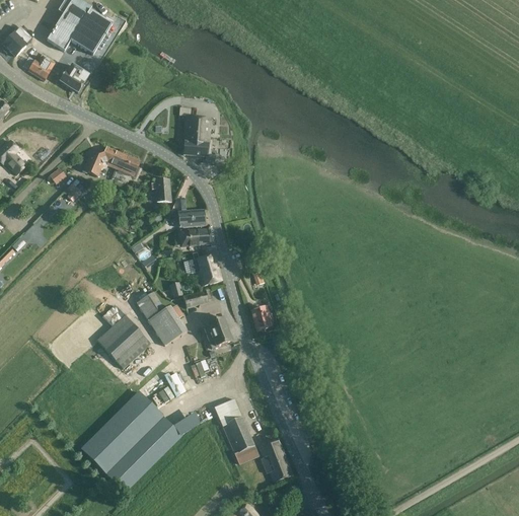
[(71,0),(70,2),(47,39),(64,50),(70,40),(92,54),(112,22),(89,8),(91,4),(84,0),(71,0)]
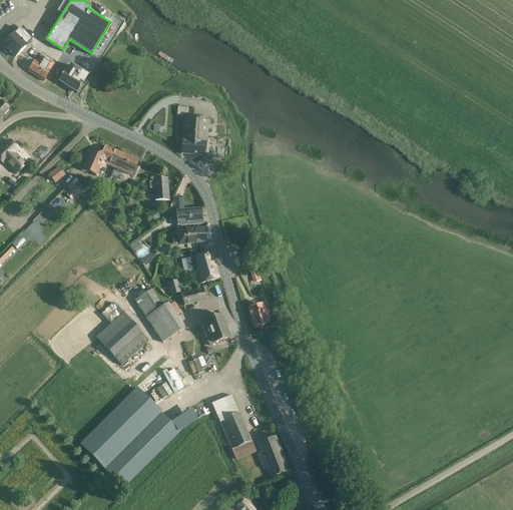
[(18,28),(14,32),(13,32),(3,43),(15,55),(25,44),(29,40),(18,28)]
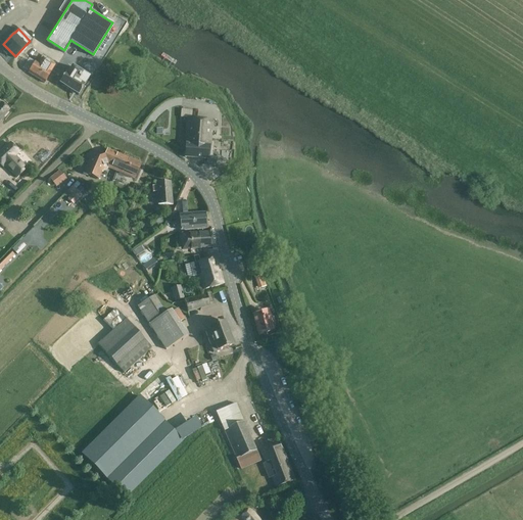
[(35,60),(29,71),(44,80),(51,69),(50,69),(54,63),(43,56),(39,62),(35,60)]
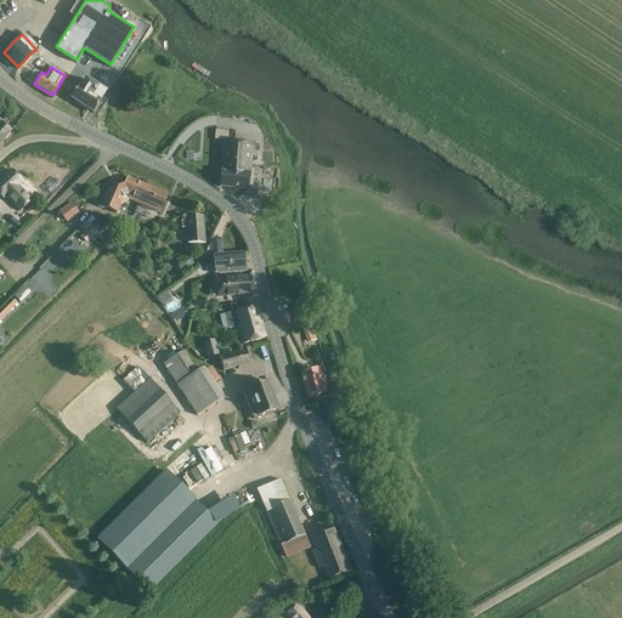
[(90,113),(102,92),(85,81),(79,90),(75,89),(69,100),(90,113)]
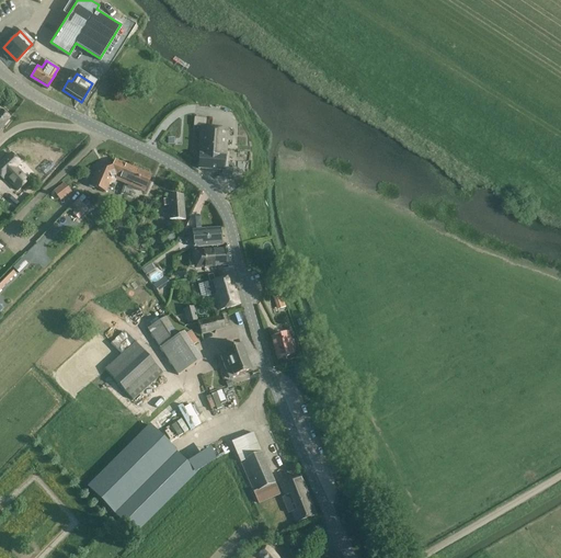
[(0,125),(10,114),(2,107),(0,109),(0,125)]
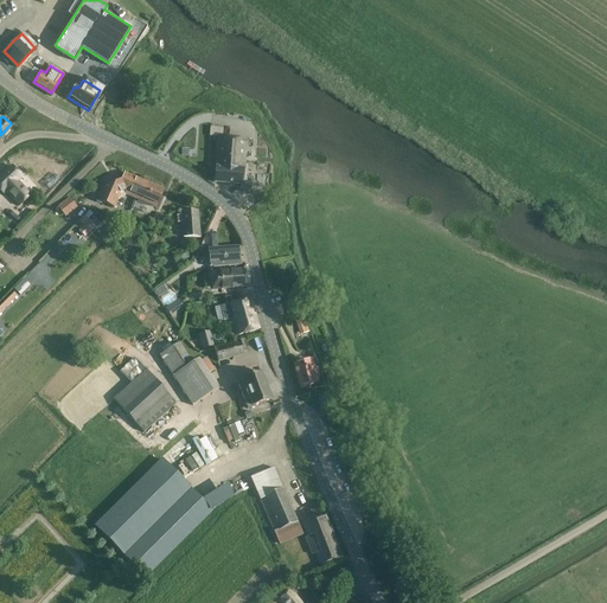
[(216,165),(229,166),(230,154),(246,155),(247,138),(218,135),(216,165)]
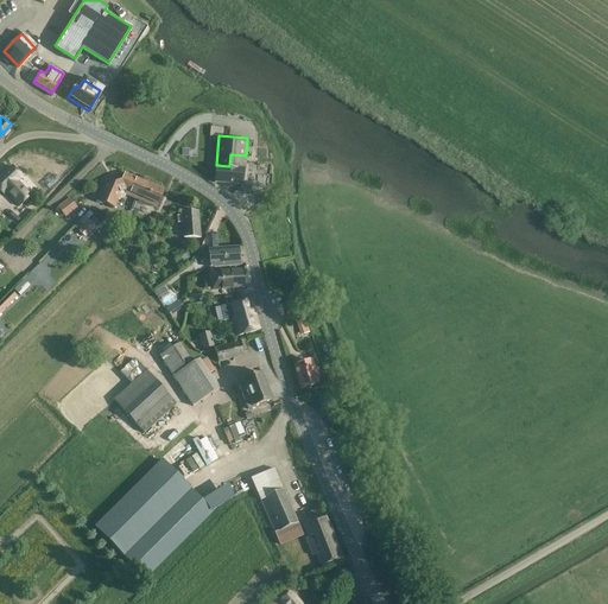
[(216,165),(214,179),(242,182),(244,173),(249,173),(251,166),(245,166),(246,156),(230,154),(229,166),(216,165)]
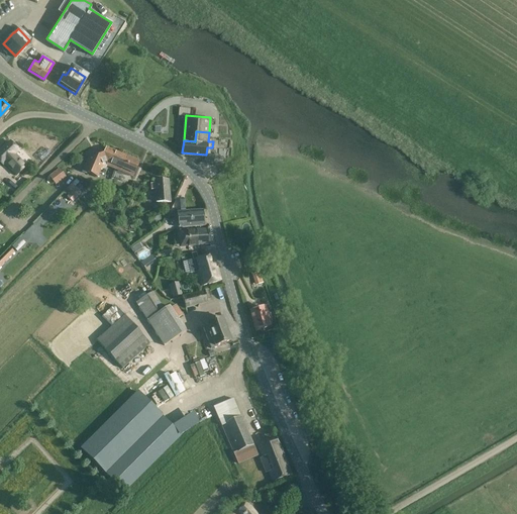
[(3,146),(0,148),(0,159),(3,162),(5,161),(14,170),(21,163),(12,153),(18,147),(10,139),(3,146)]
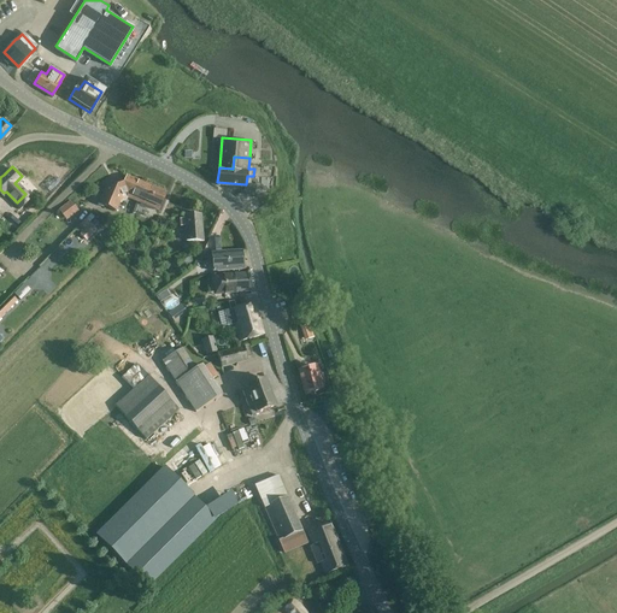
[(116,208),(119,198),(128,195),(136,199),(145,181),(127,172),(123,182),(118,183),(109,180),(99,201),(116,208)]
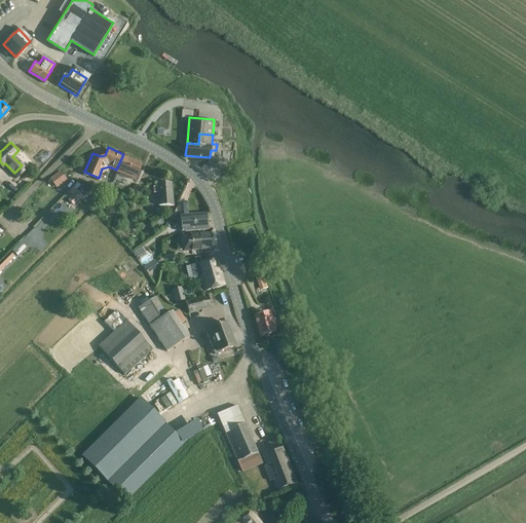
[(126,174),(136,178),(143,162),(123,154),(116,170),(126,174)]
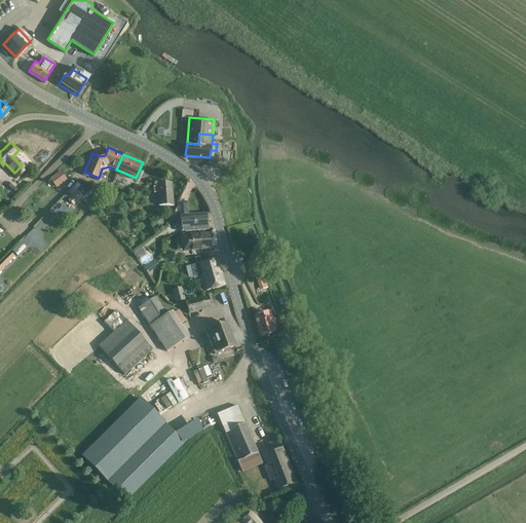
[(67,178),(61,169),(49,177),(57,186),(67,178)]
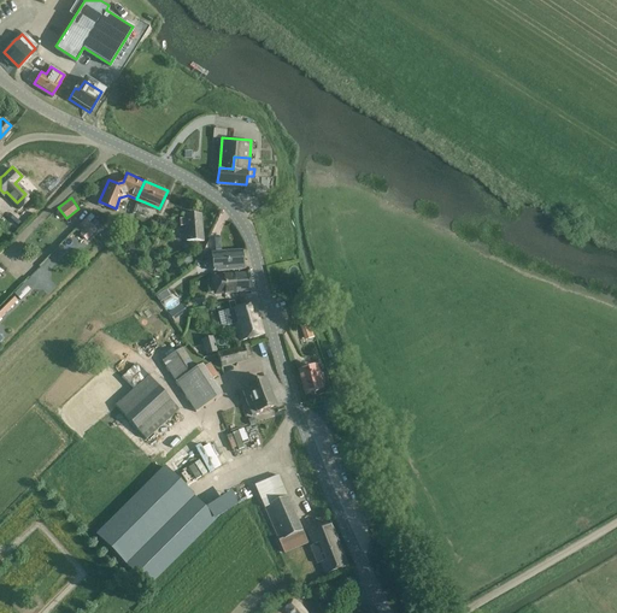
[(201,211),(184,210),(187,239),(204,239),(201,211)]
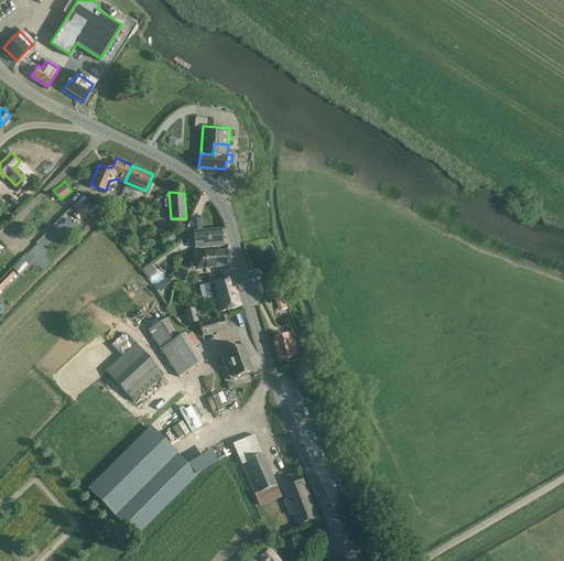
[(78,218),(88,208),(78,198),(69,206),(74,212),(73,213),(78,218)]
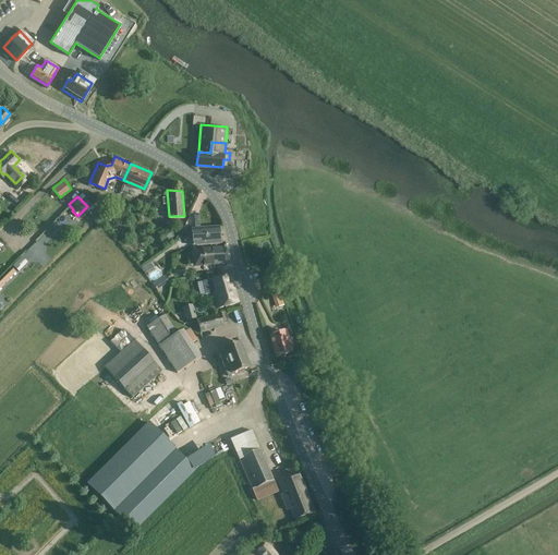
[(219,224),(192,227),(193,243),(220,240),(219,224)]
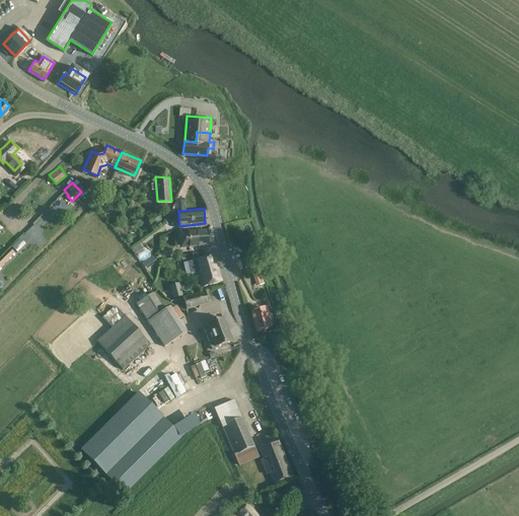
[(150,223),(161,218),(159,211),(147,216),(150,223)]
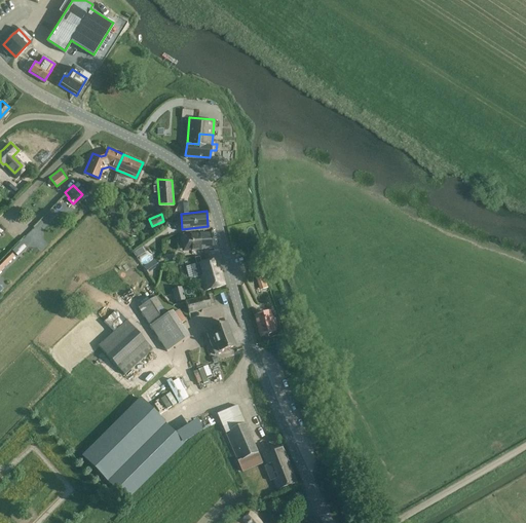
[(180,236),(182,251),(214,245),(212,230),(180,236)]
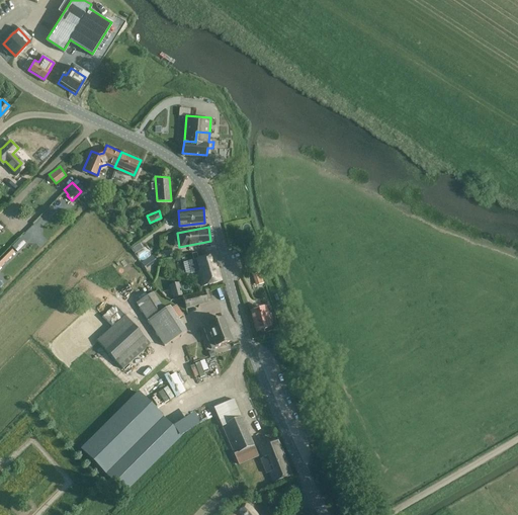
[(25,241),(20,236),(11,244),(17,249),(25,241)]
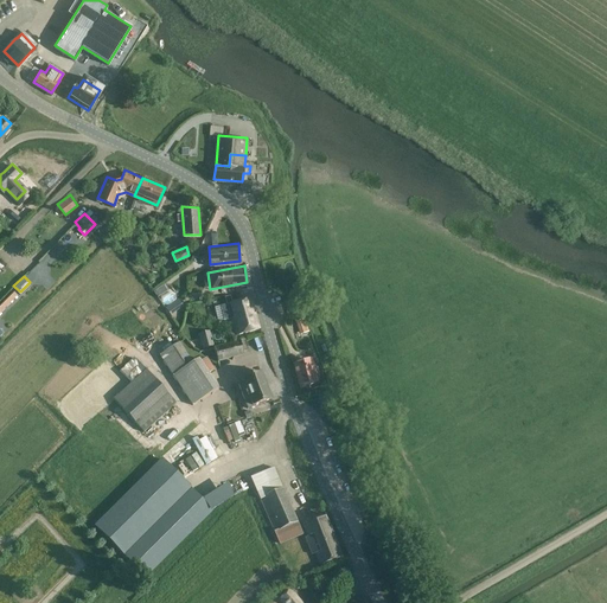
[(163,282),(153,289),(157,295),(167,288),(163,282)]
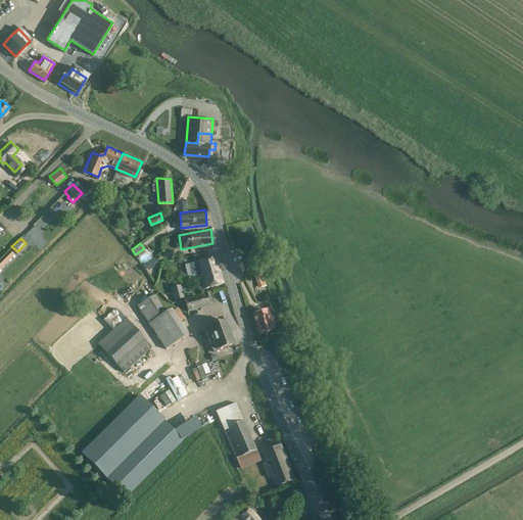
[(0,260),(0,267),(14,252),(11,249),(0,260)]
